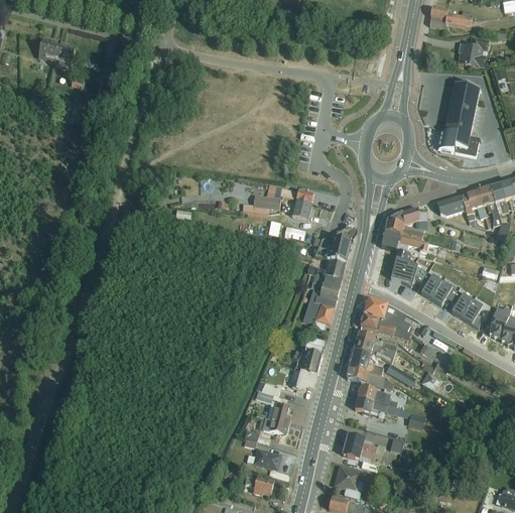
[(514,8),(514,0),(504,1),(504,9),(514,8)]
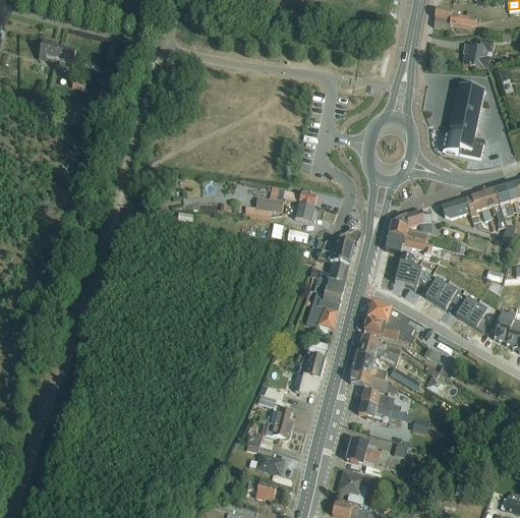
[(437,7),(432,26),(448,30),(449,24),(474,29),(476,19),(472,18),(465,17),(451,14),(452,10),(437,7)]
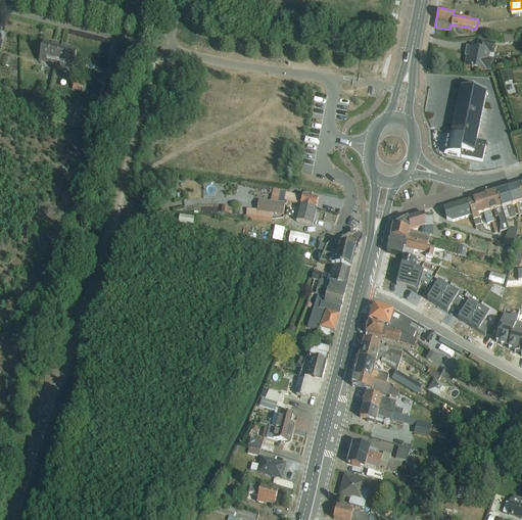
[(433,38),(445,41),(446,35),(434,32),(433,38)]
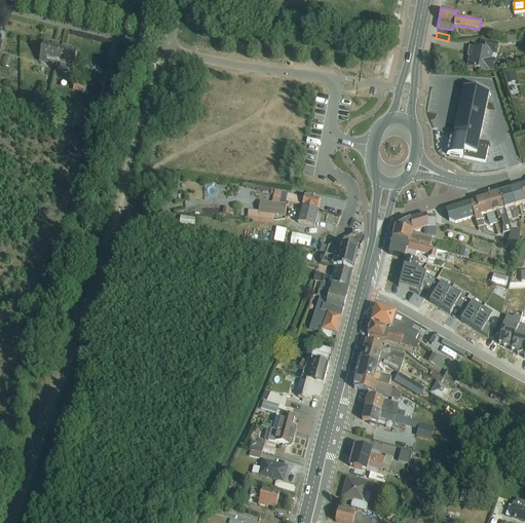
[(504,35),(505,43),(516,42),(515,34),(504,35)]
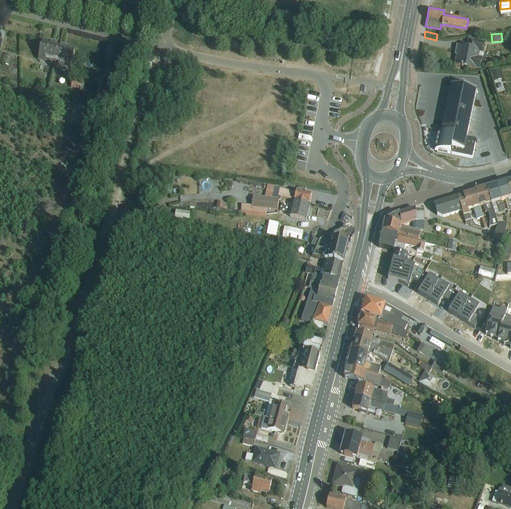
[(482,50),(484,41),(468,38),(466,46),(456,44),(455,52),(456,52),(454,63),(469,66),(469,65),(479,67),(481,56),(477,56),(478,50),(482,50)]
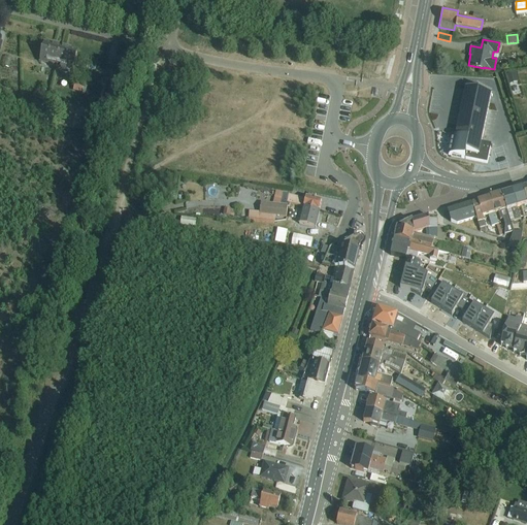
[(56,61),(60,45),(43,40),(38,59),(52,62),(52,60),(56,61)]
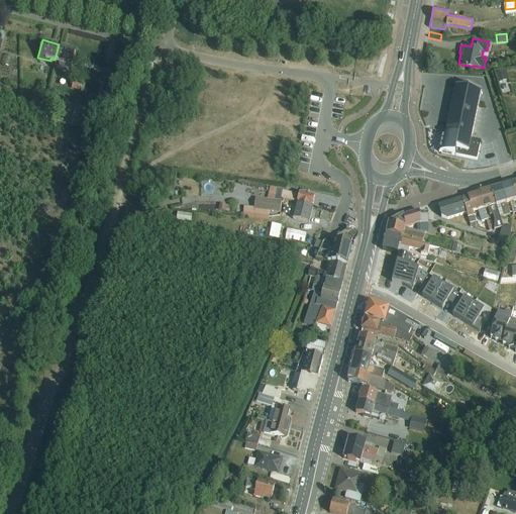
[(75,48),(59,44),(55,60),(59,61),(58,63),(71,66),(75,48)]
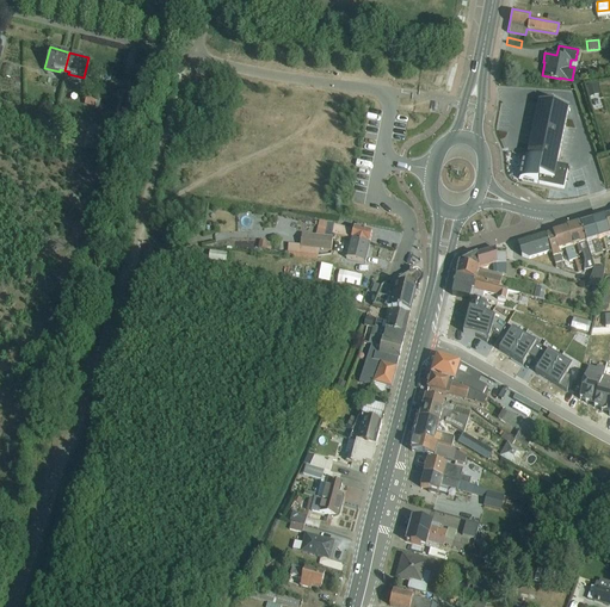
[(140,69),(135,81),(142,84),(146,72),(140,69)]
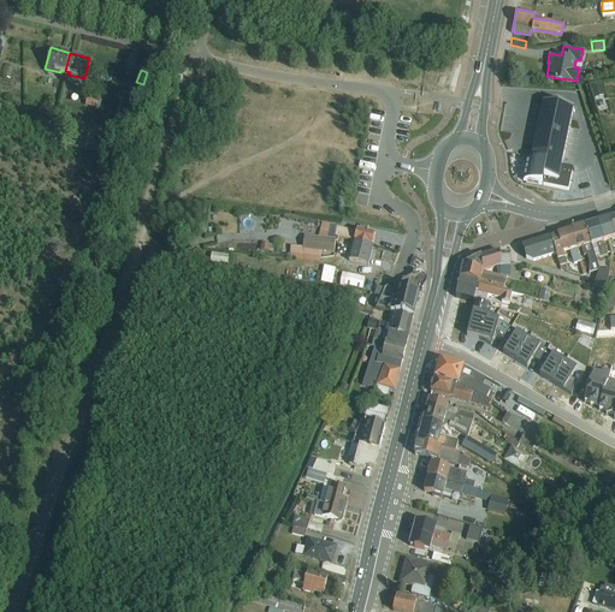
[(589,84),(592,95),(602,91),(599,82),(590,84),(589,84)]
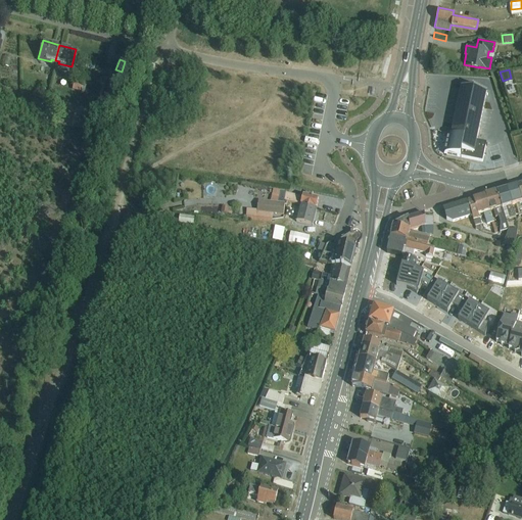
[(462,148),(473,150),(486,86),(471,83),(471,86),(460,84),(451,133),(447,132),(443,151),(461,154),(462,148)]
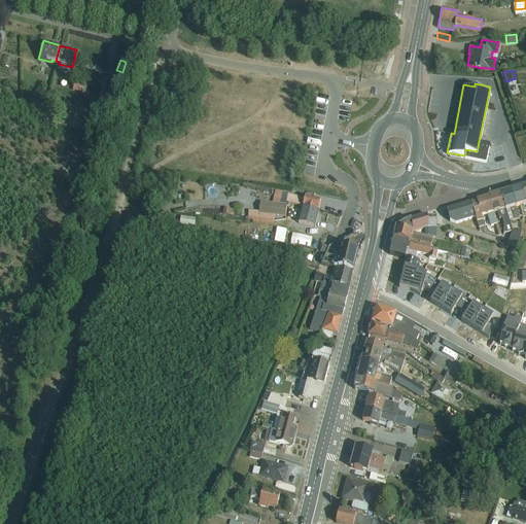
[(47,101),(60,104),(62,96),(49,93),(47,101)]
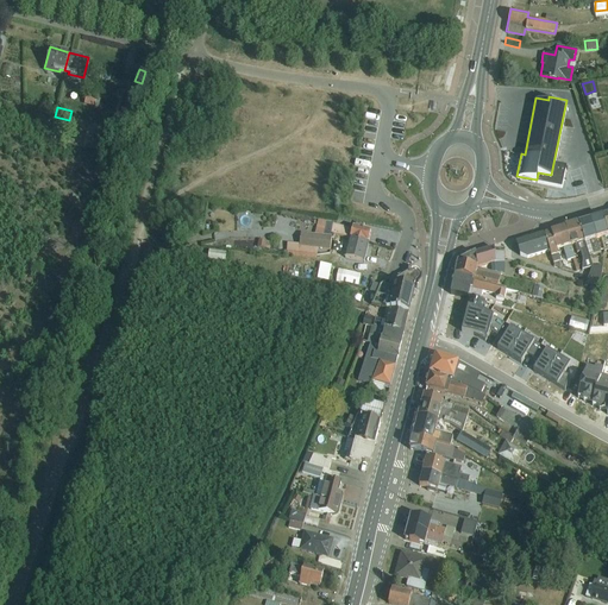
[(603,249),(607,246),(607,235),(601,214),(589,218),(597,243),(602,241),(603,249)]
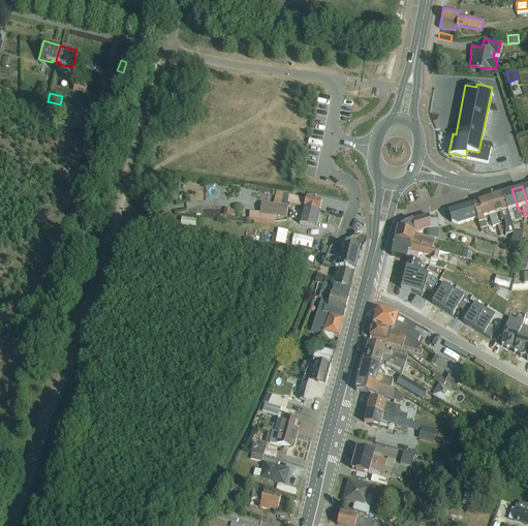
[(521,218),(519,211),(511,189),(501,192),(510,221),(521,218)]
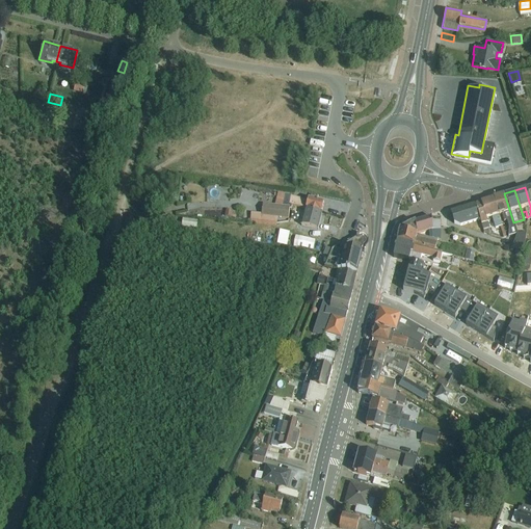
[(282,202),(282,205),(288,206),(290,207),(291,203),(306,206),(306,207),(307,207),(320,210),(323,200),(309,196),(308,195),(307,197),(285,192),(282,202)]
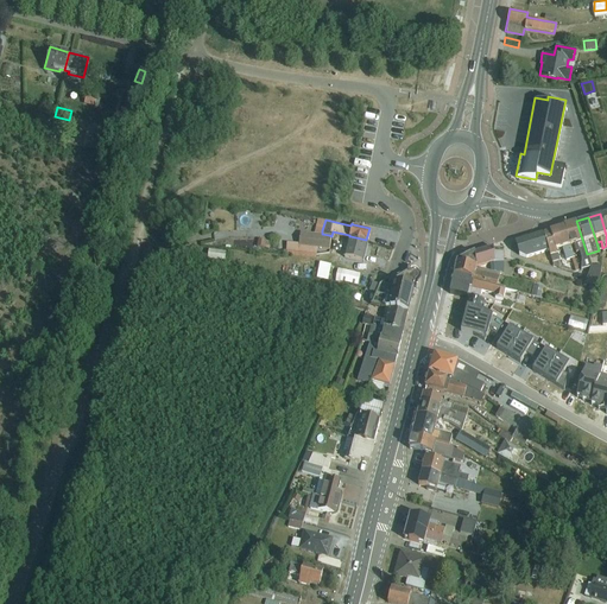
[(587,274),(599,278),(601,264),(590,264),(587,254),(576,221),(563,224),(569,243),(573,242),(575,250),(579,249),(581,256),(580,268),(581,267),(582,268),(589,266),(587,274)]
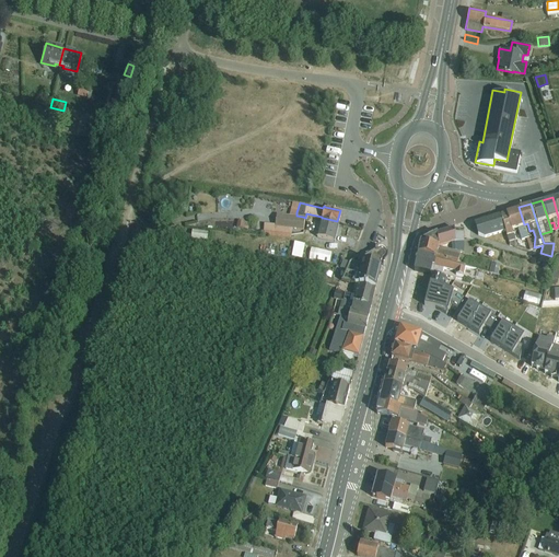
[(532,247),(524,224),(519,207),(500,213),(504,229),(509,243),(516,245),(511,228),(516,227),(521,239),(525,238),(528,248),(532,247)]
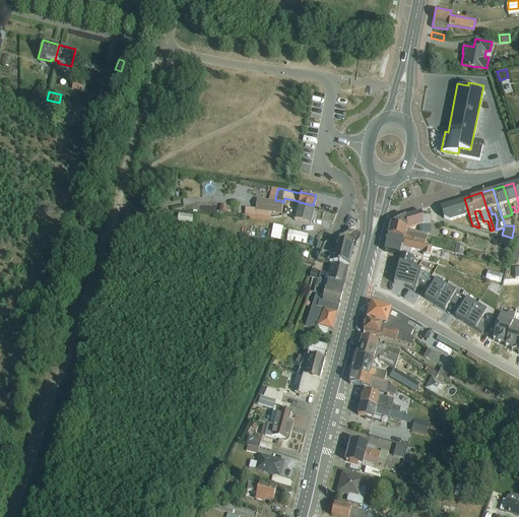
[(254,205),(253,212),(269,214),(269,208),(280,209),(281,201),(275,200),(275,197),(255,195),(254,205)]
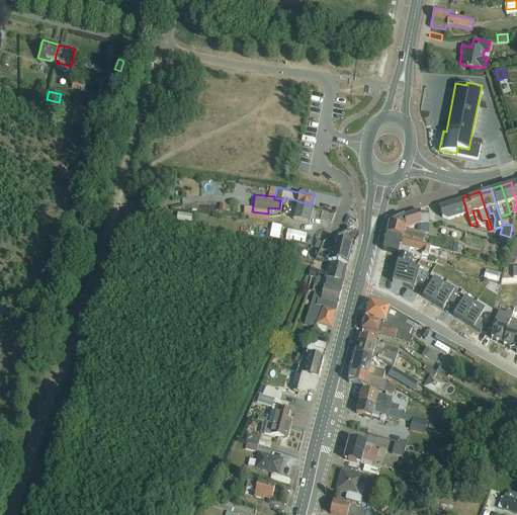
[(441,216),(448,218),(466,211),(462,197),(440,204),(439,206),(441,216)]
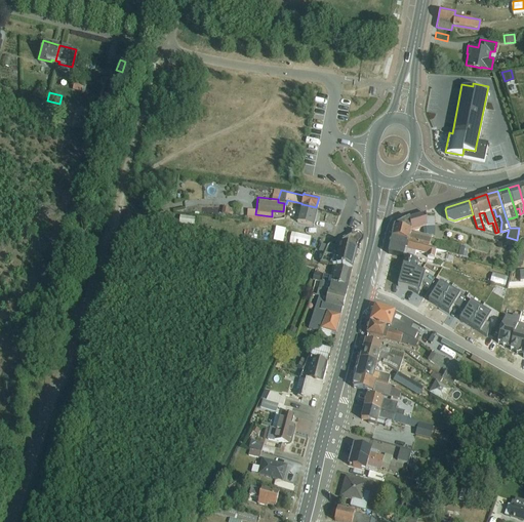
[(301,204),(297,219),(313,224),(316,207),(303,204),(301,204)]
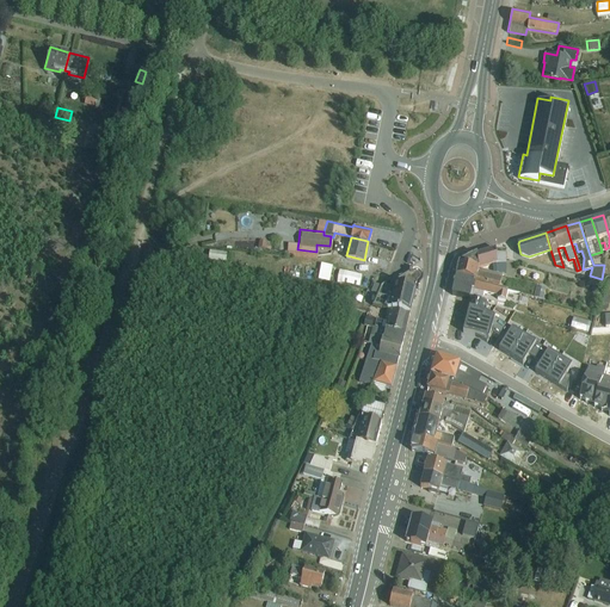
[(513,277),(513,260),(505,260),(505,252),(495,252),(494,247),(476,253),(478,267),(492,262),(492,271),(501,273),(513,277)]
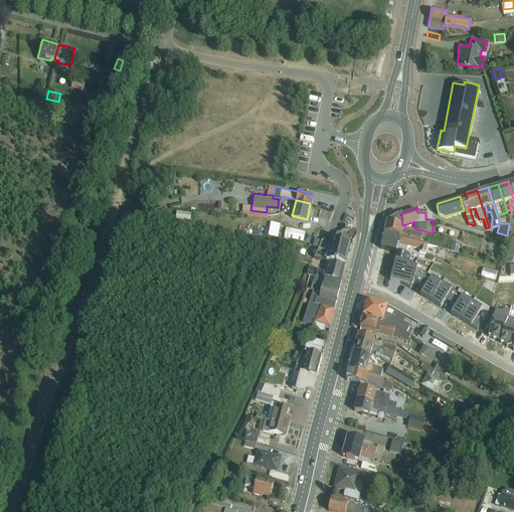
[(170,215),(170,221),(176,222),(176,217),(190,219),(191,211),(176,209),(175,216),(170,215)]
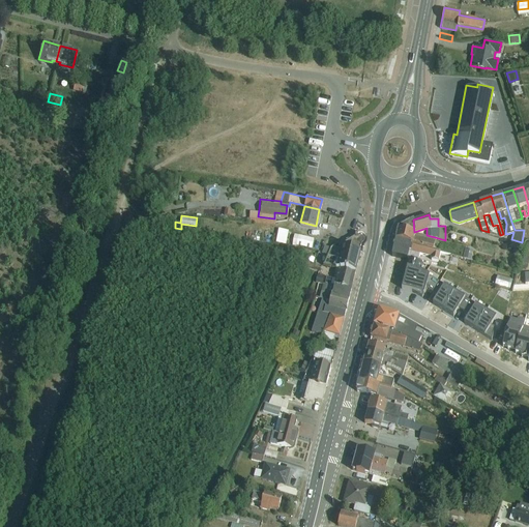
[(427,235),(414,232),(413,220),(398,227),(395,237),(433,247),(435,237),(427,235)]
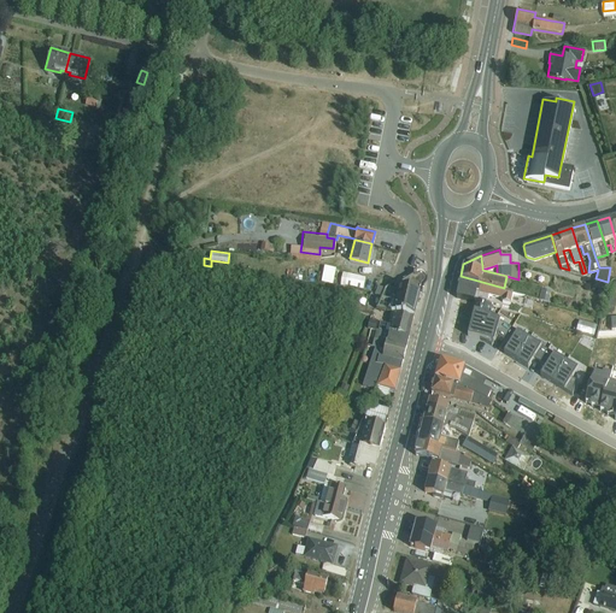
[(324,264),(321,280),(332,282),(335,266),(324,264)]
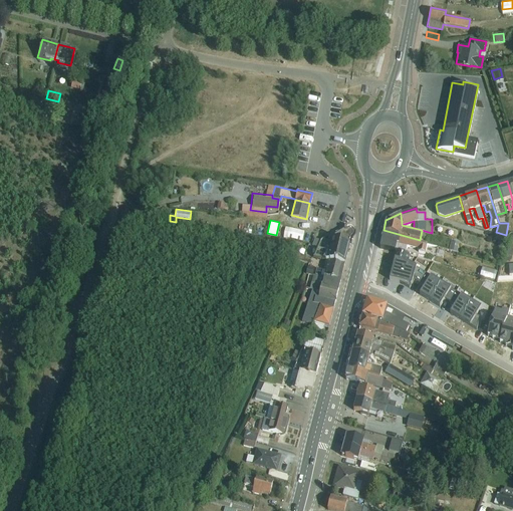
[(288,226),(286,235),(301,238),(303,229),(288,226)]
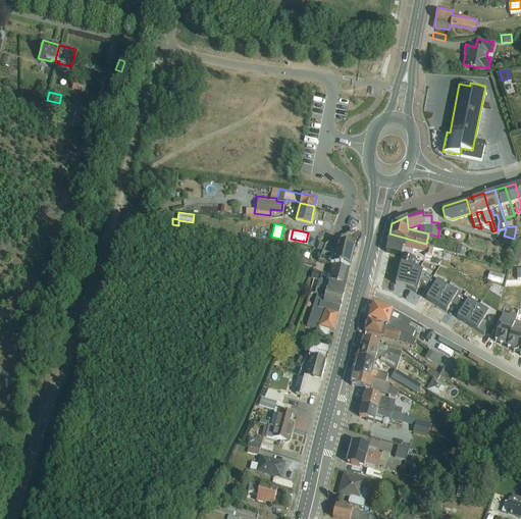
[(357,231),(356,231),(355,230),(354,230),(353,230),(352,231),(349,231),(333,241),(332,244),(330,263),(349,267),(356,239),(357,238),(358,238),(358,236),(358,234),(357,232),(357,231)]
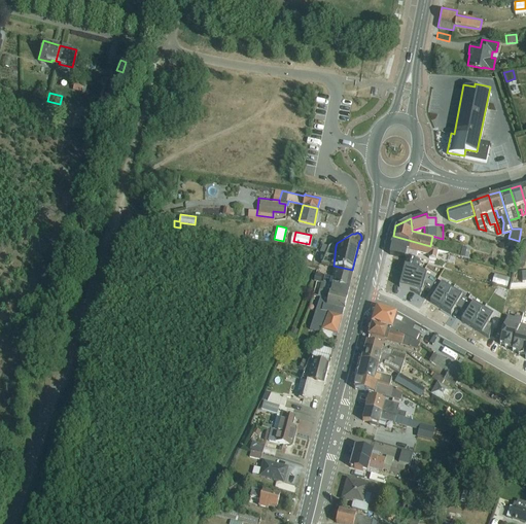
[(393,236),(389,252),(406,257),(415,259),(417,251),(429,253),(428,256),(435,257),(437,248),(430,246),(393,236)]
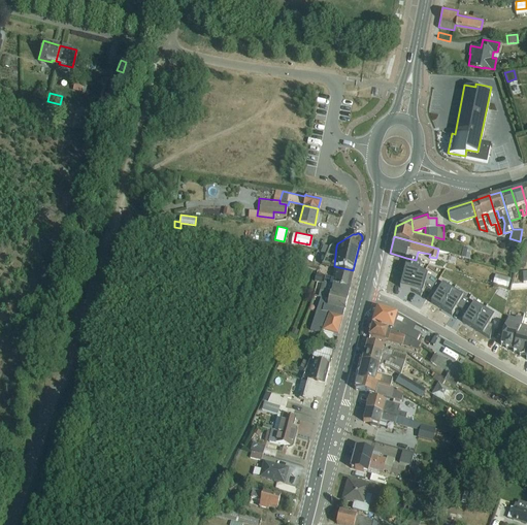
[(520,241),(509,238),(507,244),(519,247),(520,241)]
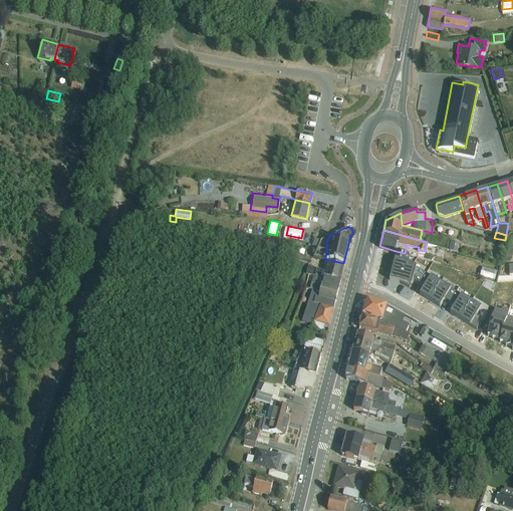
[(313,237),(310,246),(312,247),(316,249),(316,247),(317,247),(320,239),(313,237)]
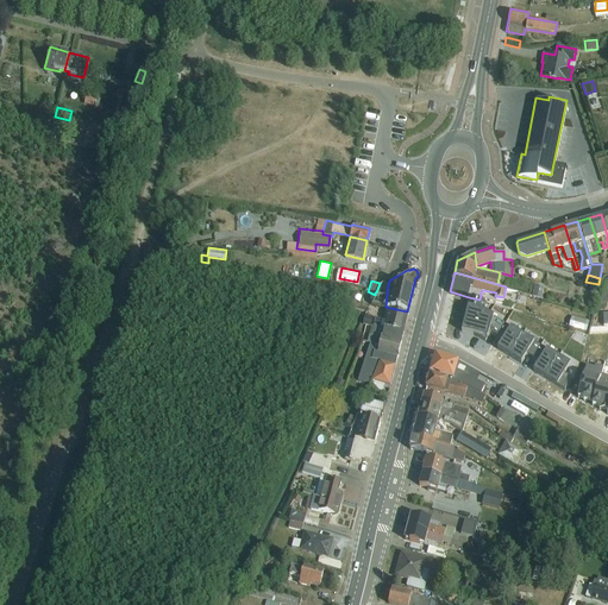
[(386,307),(388,284),(380,283),(376,292),(375,292),(375,295),(371,303),(386,307)]
